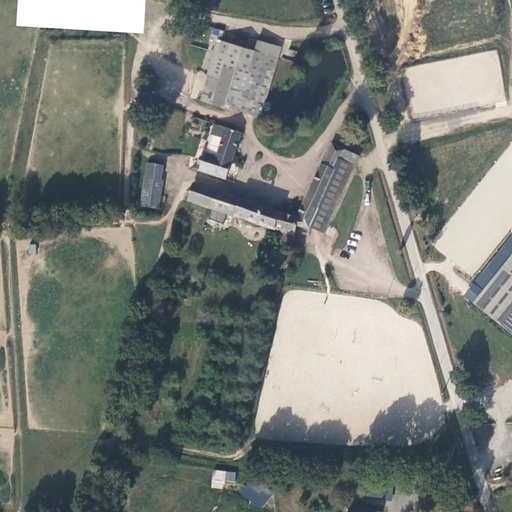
[(279,57),(219,40),(203,100),(256,115),(260,101),(262,99),(268,98),(279,57)]
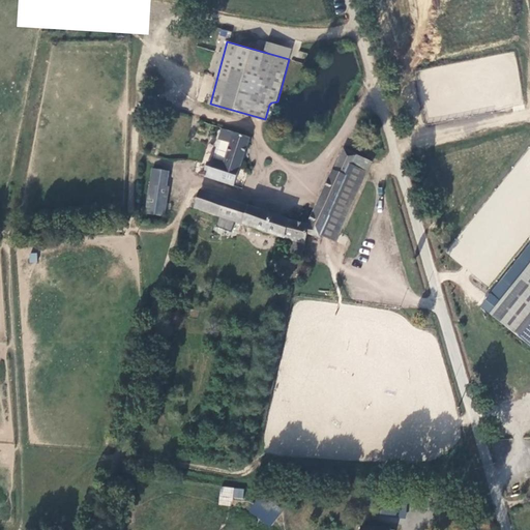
[(492,102),(517,105),(519,61),(494,60),(492,102)]
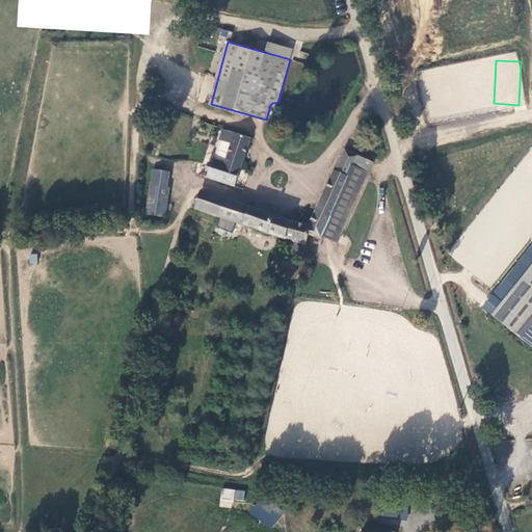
[(427,82),(430,116),(458,113),(454,72),(439,74),(439,81),(427,82)]
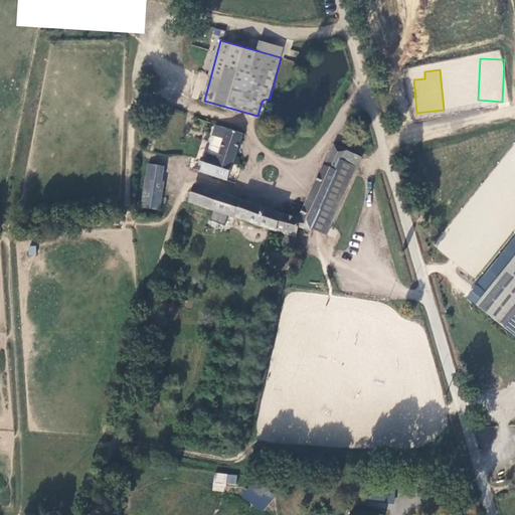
[(241,135),(216,127),(213,137),(216,138),(210,156),(210,157),(206,156),(200,173),(226,181),(241,135)]
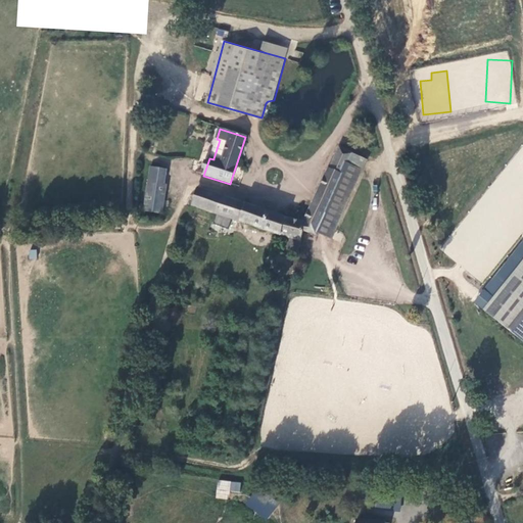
[(199,189),(193,204),(281,237),(283,235),(294,239),(291,248),(297,250),(304,231),(316,234),(317,232),(321,223),(346,164),(351,151),(339,146),(304,224),(289,218),(288,219),(227,198),(227,199),(199,189)]
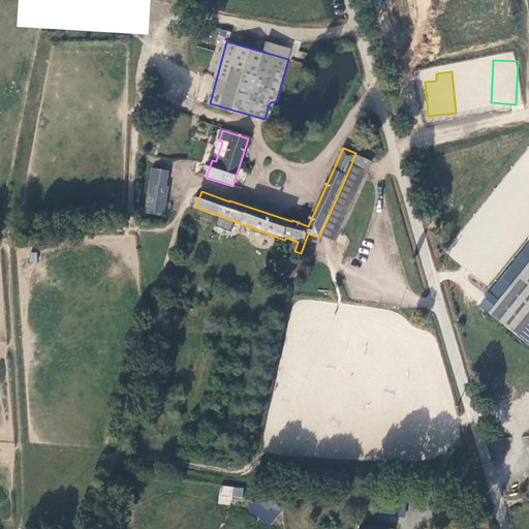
[(365,173),(350,166),(324,225),(339,229),(365,173)]
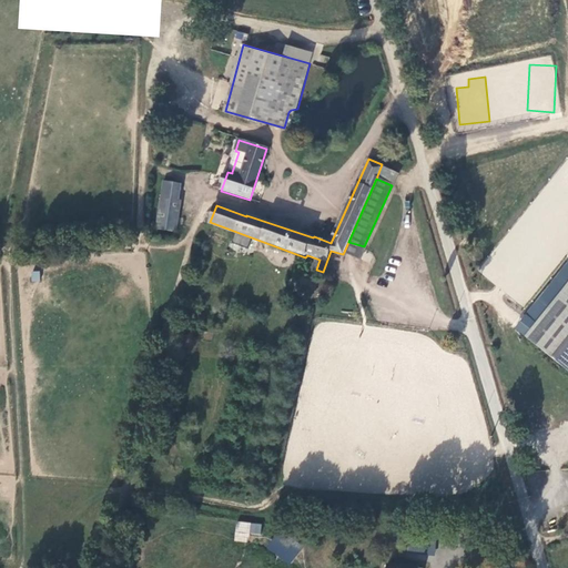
[(179,201),(162,198),(158,230),(176,232),(178,224),(175,223),(179,201)]
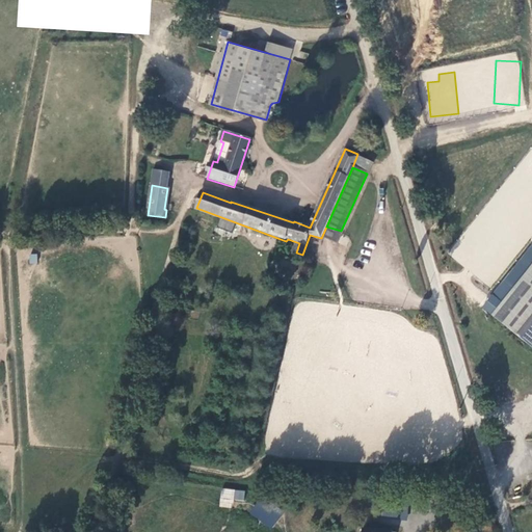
[(337,241),(341,231),(326,227),(322,236),(337,241)]
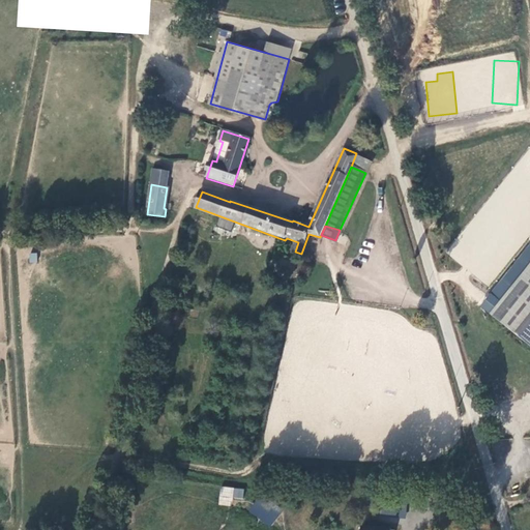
[(529,246),(482,306),(529,345),(529,246)]
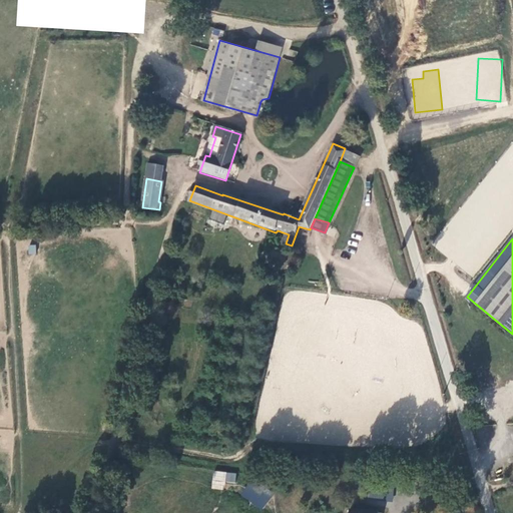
[(262,386),(255,438),(282,441),(296,429),(294,441),(301,435),(307,442),(336,445),(329,438),(341,428),(330,427),(331,422),(341,413),(344,392),(332,390),(332,384),(314,381),(313,393),(305,392),(298,385),(298,392),(288,400),(282,393),(279,396),(270,395),(262,386)]
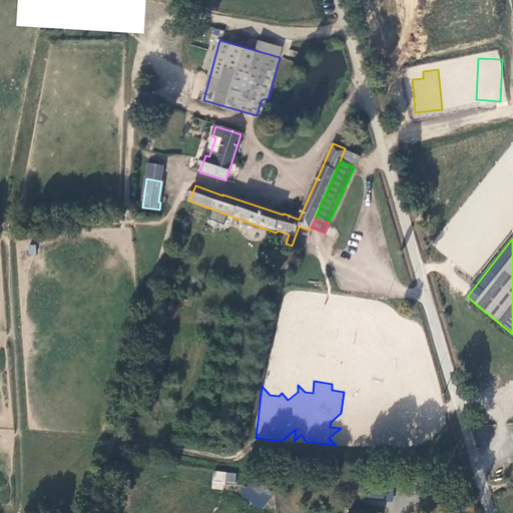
[(211,488),(223,490),(224,482),(234,483),(235,473),(213,471),(211,488)]
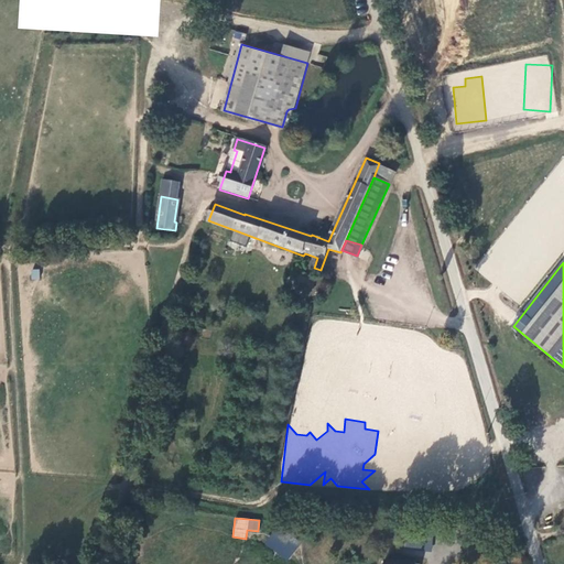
[(273,528),(263,546),(290,560),(300,541),(273,528)]
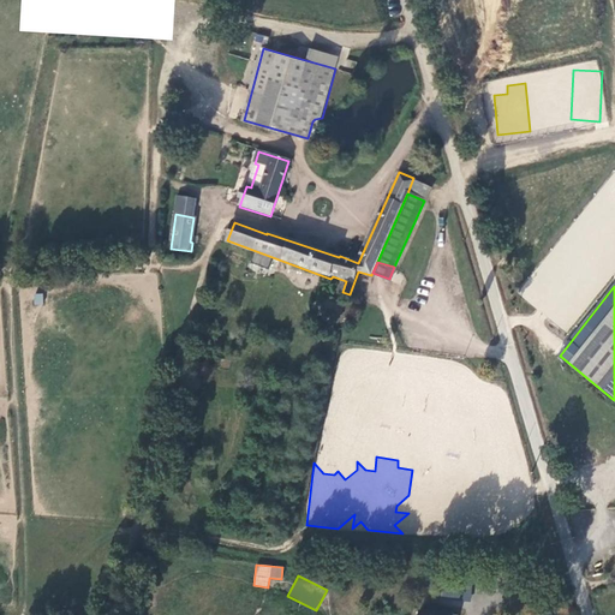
[(442,584),(442,597),(471,598),(471,584),(442,584)]
